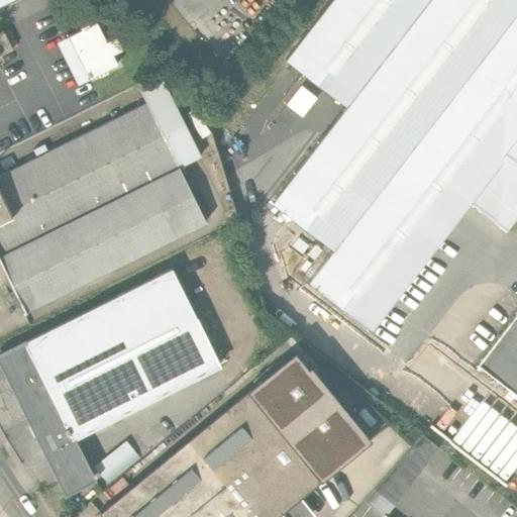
[(0,0),(0,83),(5,81),(0,71),(0,55),(13,48),(4,30),(0,31),(0,4),(8,0),(0,0)]
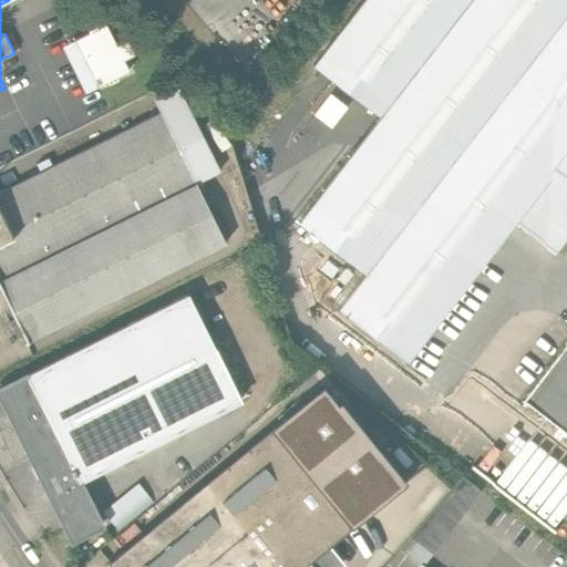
[(566,0),(478,0),(388,121),(303,228),(372,281),(566,27),(566,0)]
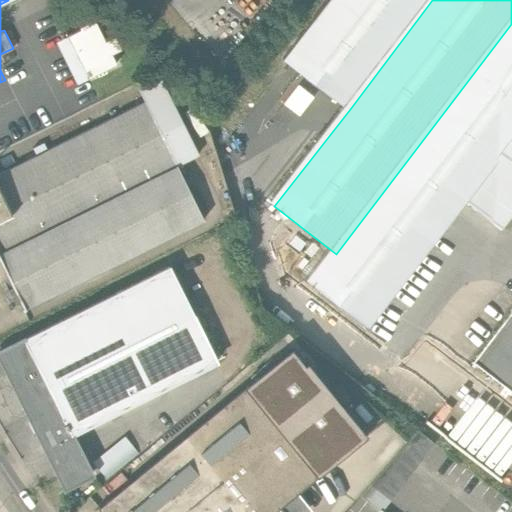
[(350,109),(432,0),(329,0),(284,60),(350,109)]
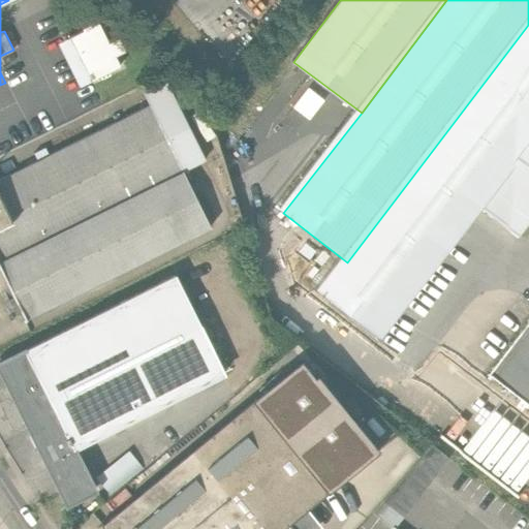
[(69,39),(92,84),(121,69),(115,59),(125,54),(119,40),(109,45),(98,24),(69,39)]
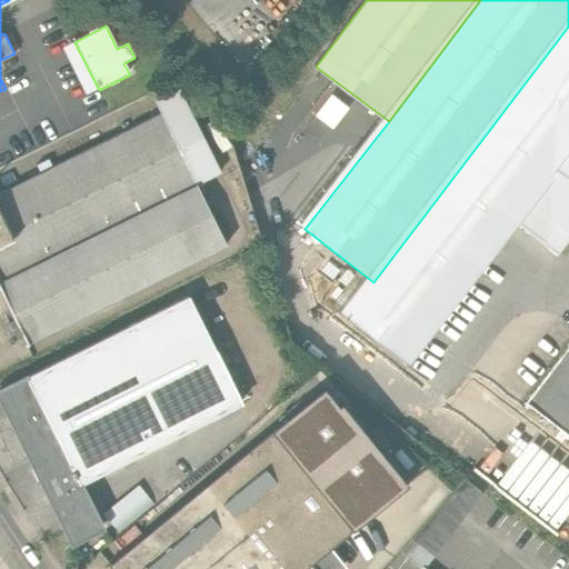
[(568,27),(373,282),(346,319),(413,370),(522,228),(562,259),(568,251),(568,27)]
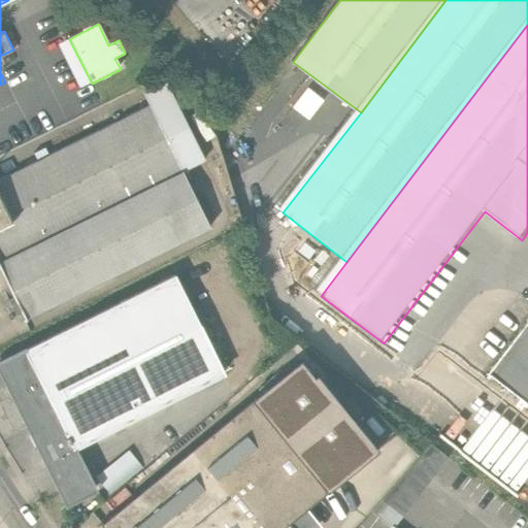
[(143,87),(111,102),(120,119),(152,103),(143,87)]
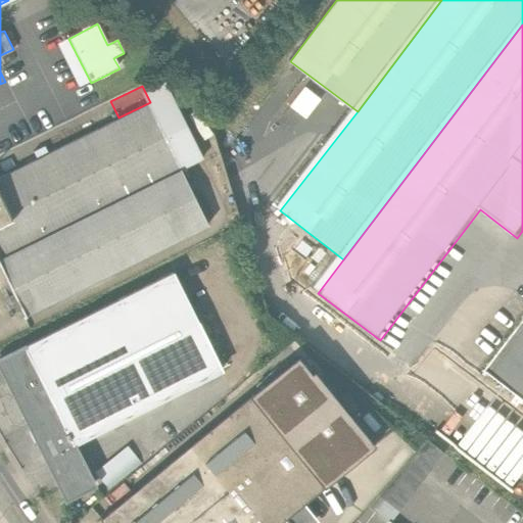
[(146,106),(0,177),(0,265),(25,316),(211,228),(146,106)]
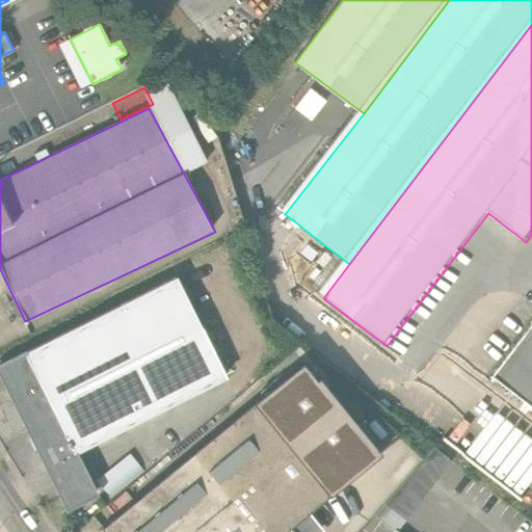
[(176,280),(0,367),(0,381),(67,514),(98,498),(76,456),(227,381),(176,280)]
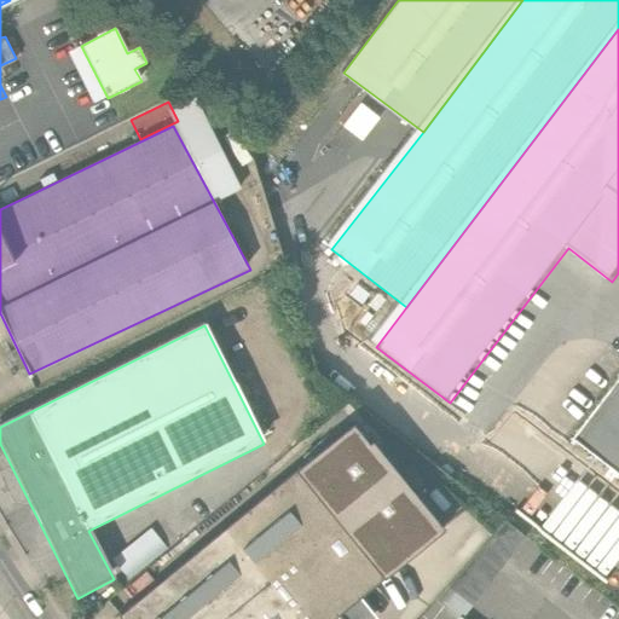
[(618,472),(618,383),(576,440),(618,472)]
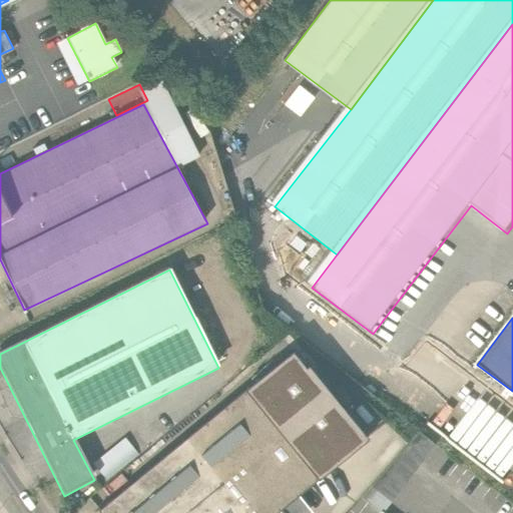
[(282,362),(109,504),(115,512),(314,512),(323,506),(309,488),(354,443),(282,362)]
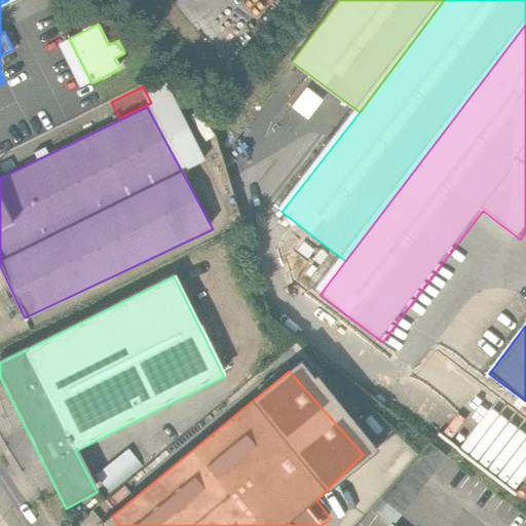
[(370,511),(390,525),(391,525),(392,525),(446,456),(428,443),(370,511)]
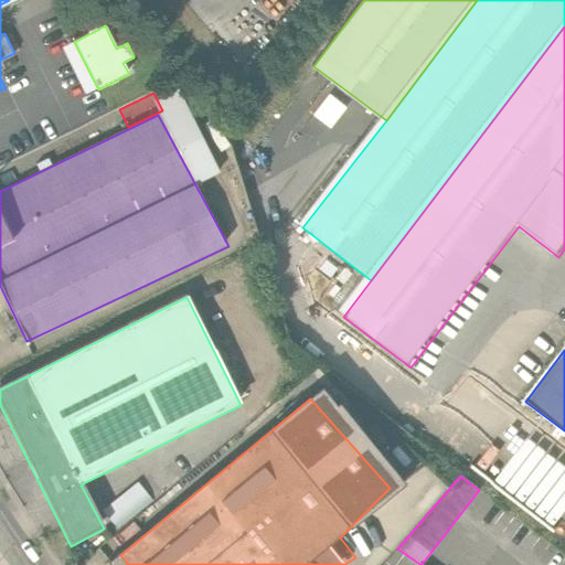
[(114,519),(149,492),(141,481),(106,507),(114,519)]
